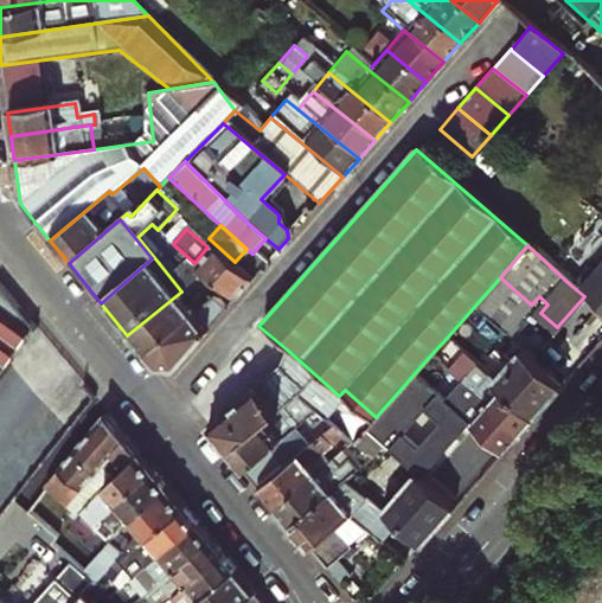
[(249,283),(207,247),(194,263),(204,274),(234,301),(249,283)]
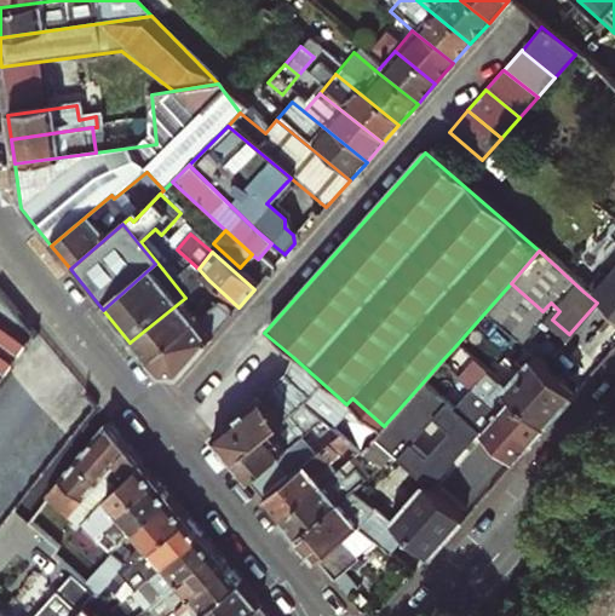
[(597,303),(614,317),(614,265),(604,280),(598,275),(584,292),(597,303)]
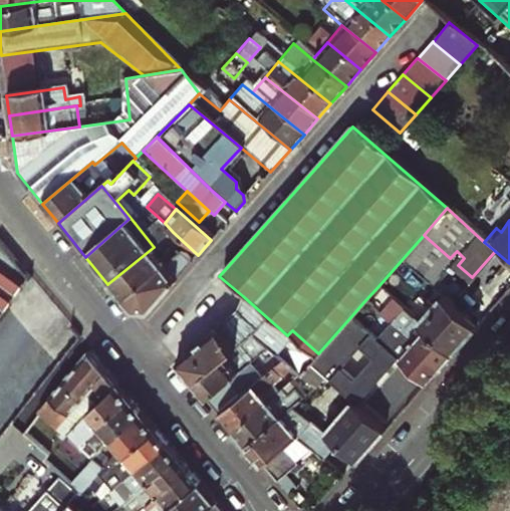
[(400,262),(427,285),(445,264),(450,258),(424,235),(400,262)]
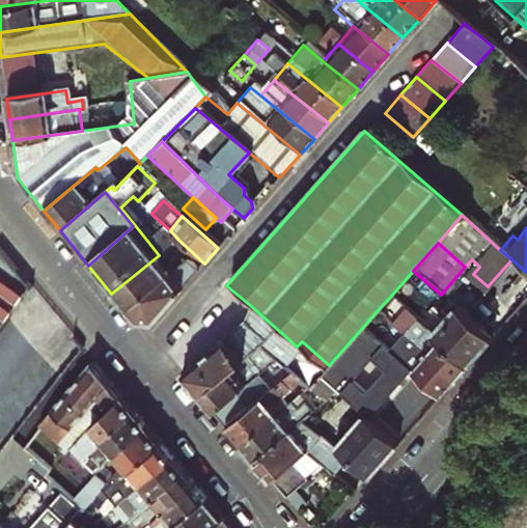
[(0,323),(26,287),(0,255),(0,323)]
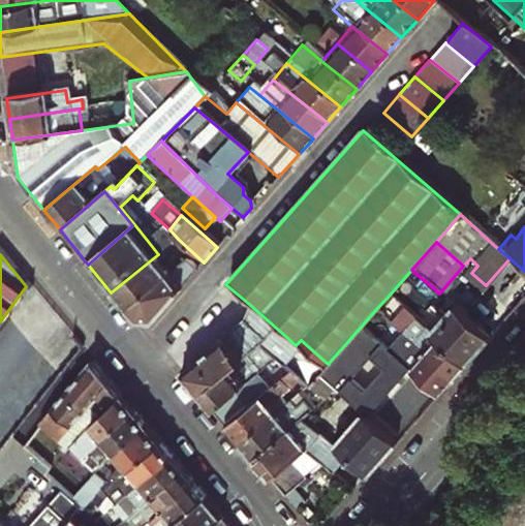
[(477,266),(470,258),(463,266),(471,273),(477,266)]
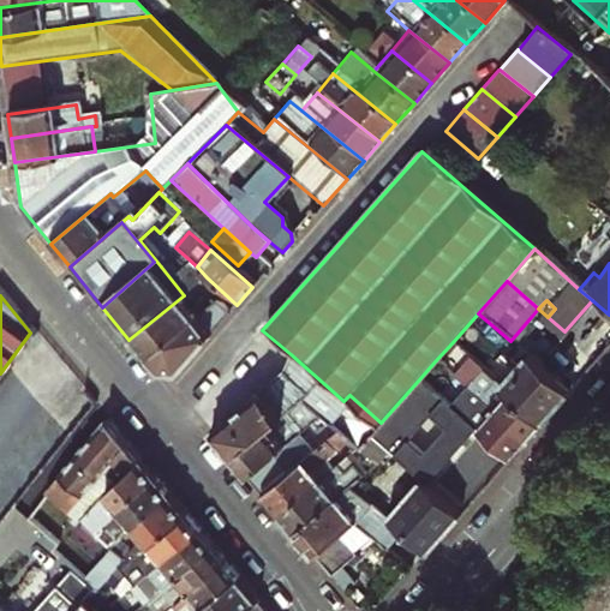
[(217,303),(193,322),(147,361),(157,375),(177,373),(229,313),(221,306),(217,303)]
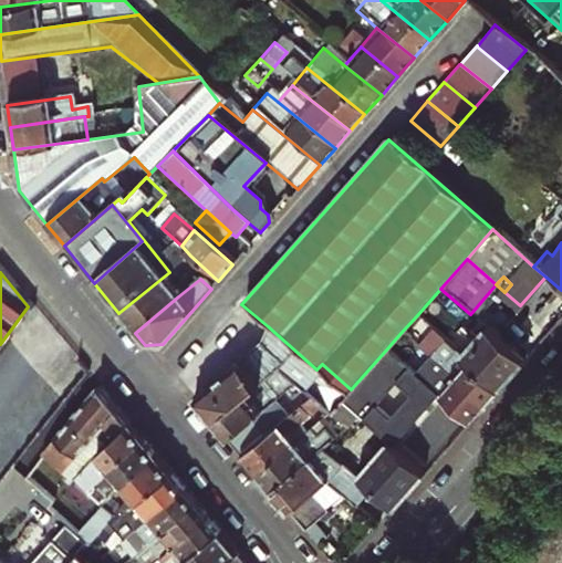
[(505,292),(496,284),(490,291),(499,299),(505,292)]
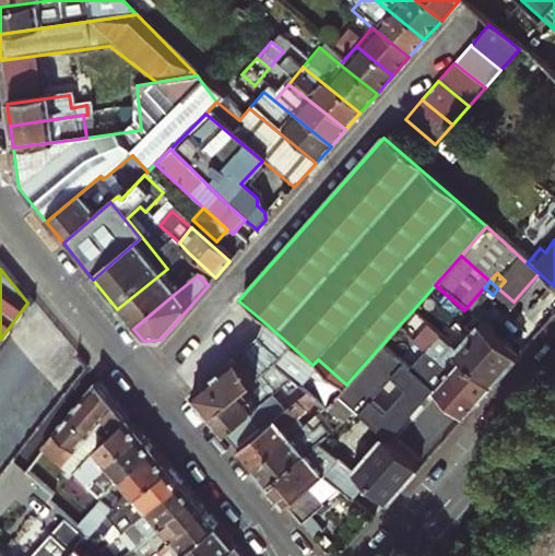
[(514,302),(498,288),(493,295),(508,308),(514,302)]
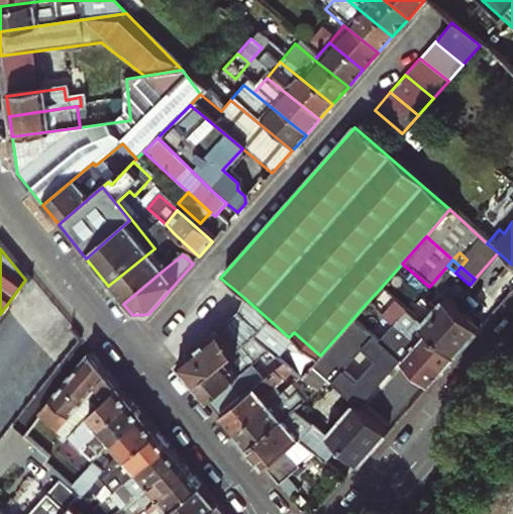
[(193,388),(254,334),(281,364),(290,375),(295,380),(298,378),(309,369),(320,355),(294,332),(289,337),(244,298),(236,314),(175,367),(193,388)]
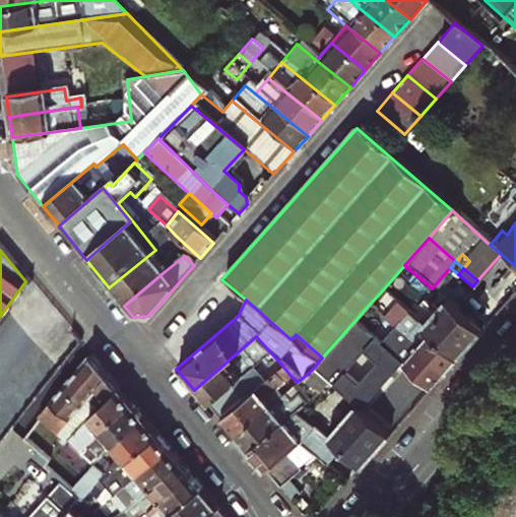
[(479,331),(446,301),(422,327),(456,358),(479,331)]
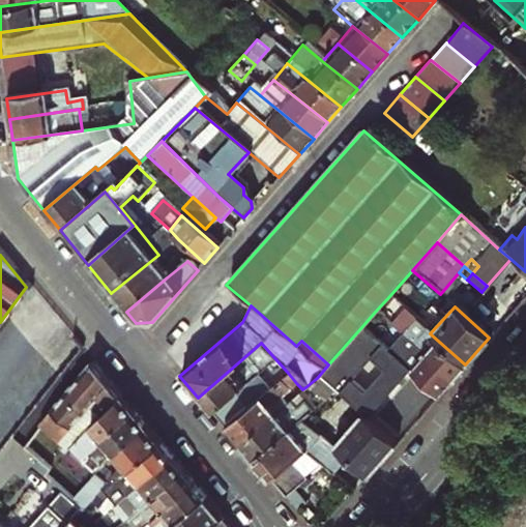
[(401,334),(412,345),(450,380),(465,364),(430,333),(426,329),(410,316),(397,331),(401,334)]
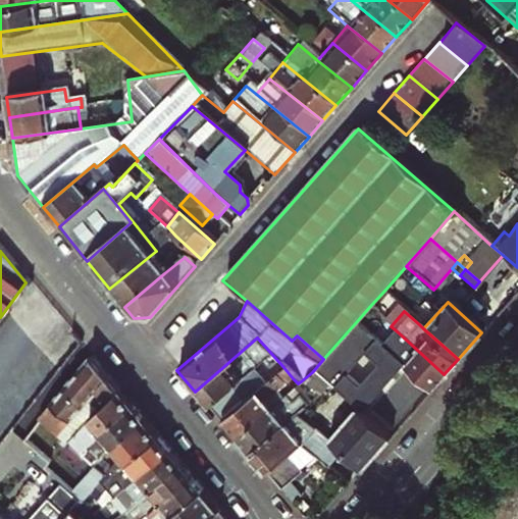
[(377,342),(356,322),(323,359),(312,372),(332,391),(377,342)]
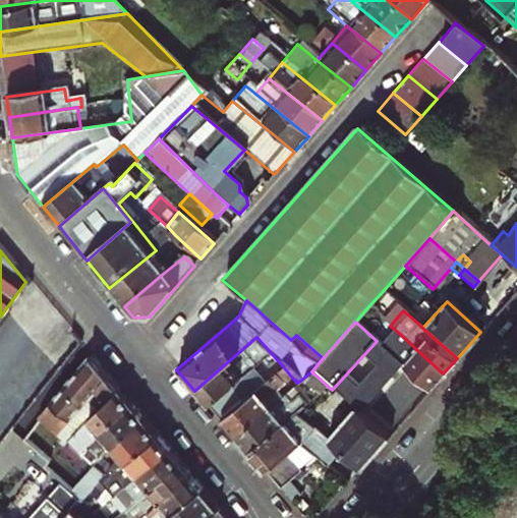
[(394,329),(381,344),(400,362),(429,389),(443,373),(405,339),(394,329)]
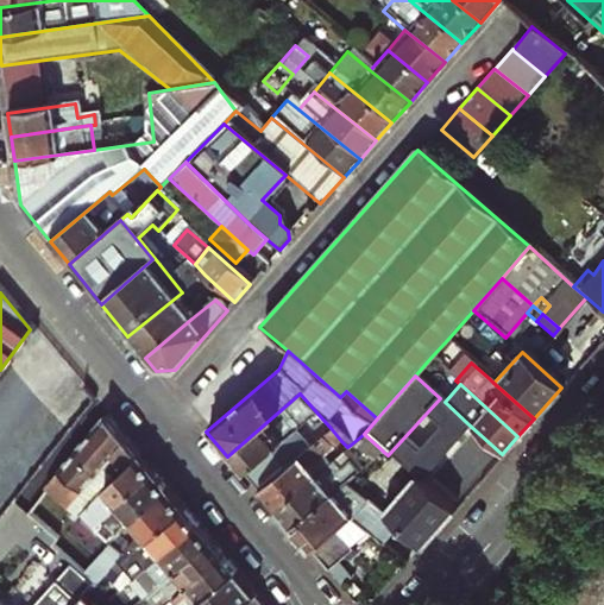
[(257,492),(331,428),(300,394),(227,457),(257,492)]
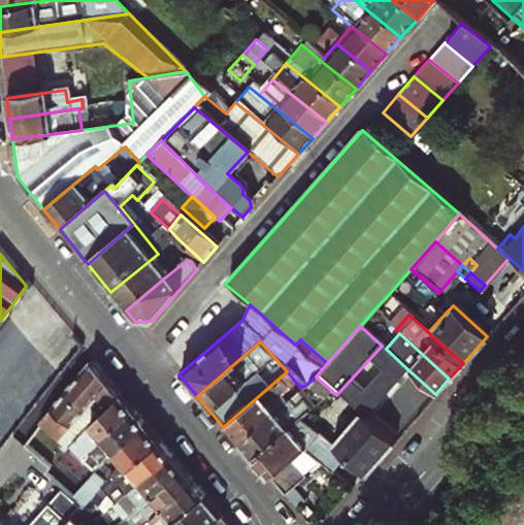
[(336,395),(361,416),(405,367),(386,349),(382,346),(336,395)]
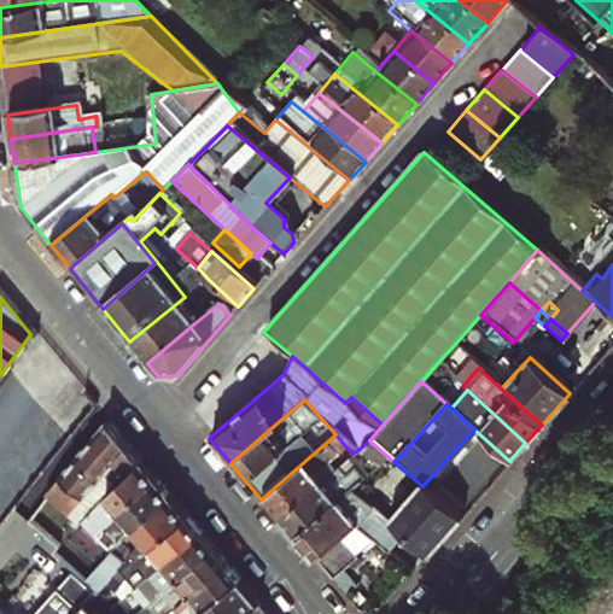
[(136,463),(103,422),(48,491),(68,508),(75,500),(89,512),(94,507),(91,502),(136,463)]
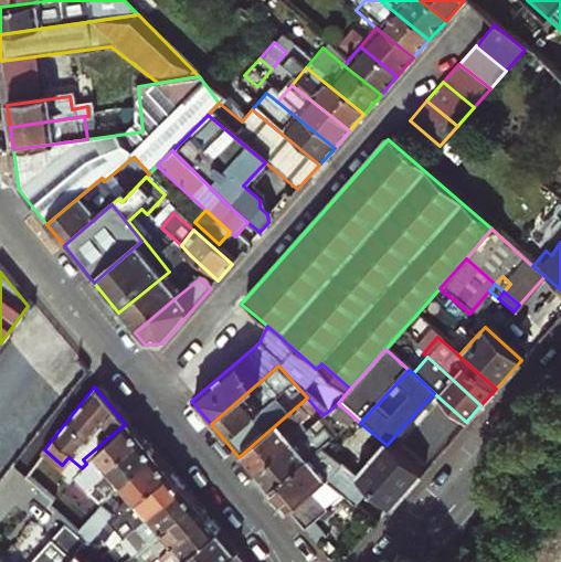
[(307,398),(239,457),(254,475),(290,443),(286,437),(317,410),(307,398)]
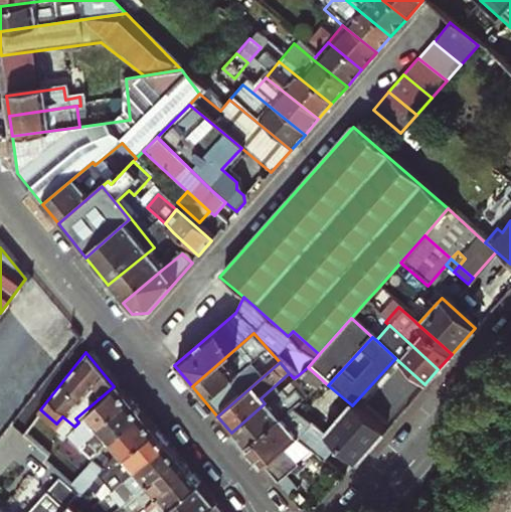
[(291,407),(309,424),(333,446),(341,453),(353,465),(382,432),(352,405),(328,385),(308,367),(297,376),(310,390),(303,396),(291,407)]
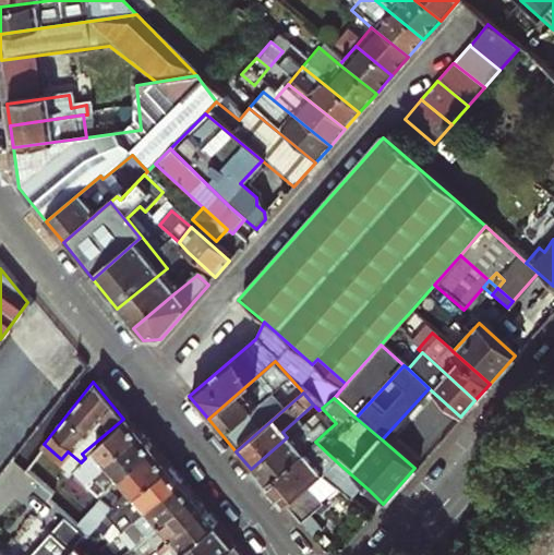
[(251,469),(265,486),(315,442),(328,430),(314,414),(287,437),(251,469)]
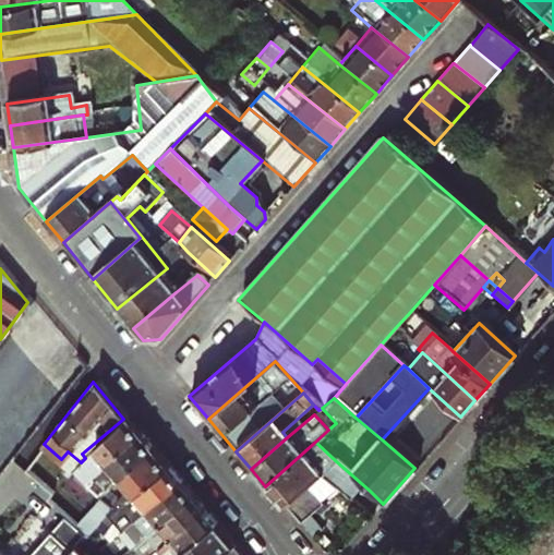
[(70,467),(85,480),(137,435),(123,419),(82,454),(85,458),(81,462),(68,451),(61,459),(44,444),(36,453),(52,468),(62,477),(70,467)]
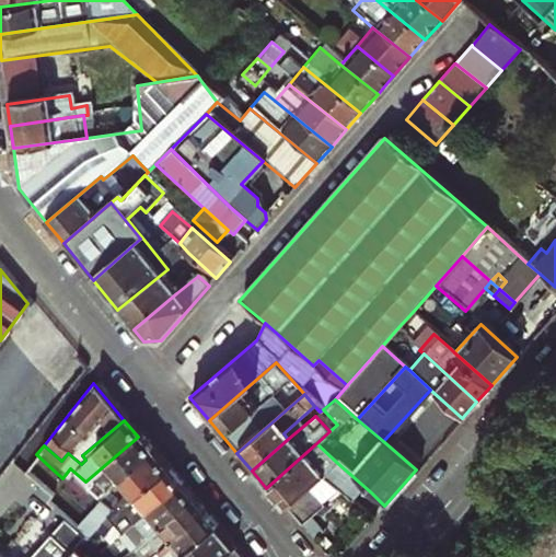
[(85,482),(102,497),(123,479),(152,454),(138,437),(85,482)]
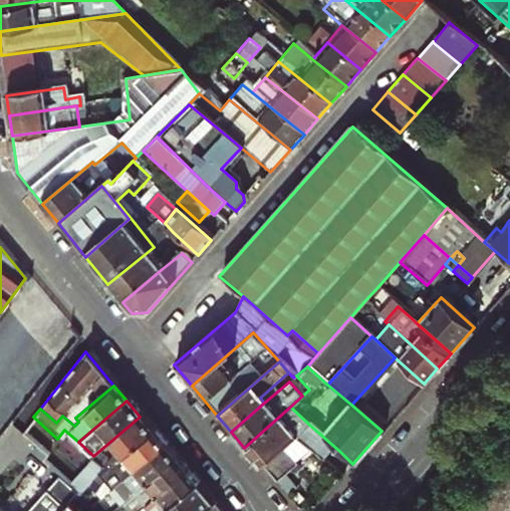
[(260,467),(293,438),(308,424),(290,407),(244,448),(260,467)]
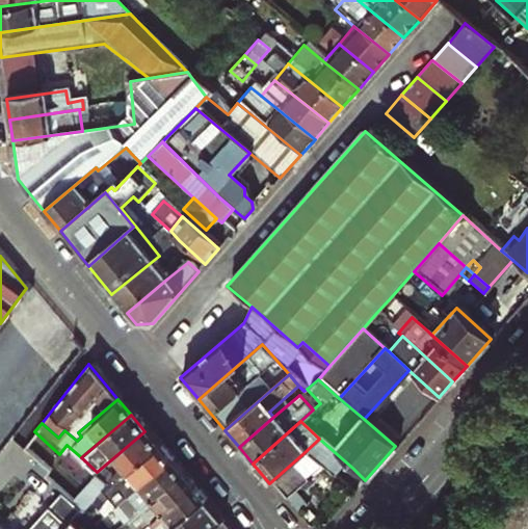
[(116,455),(124,464),(130,472),(158,448),(144,431),(116,455)]
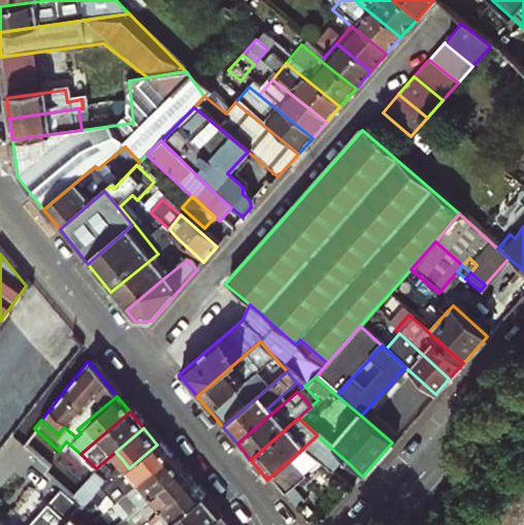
[(317,435),(301,450),(318,465),(321,467),(327,473),(341,457),(317,435)]
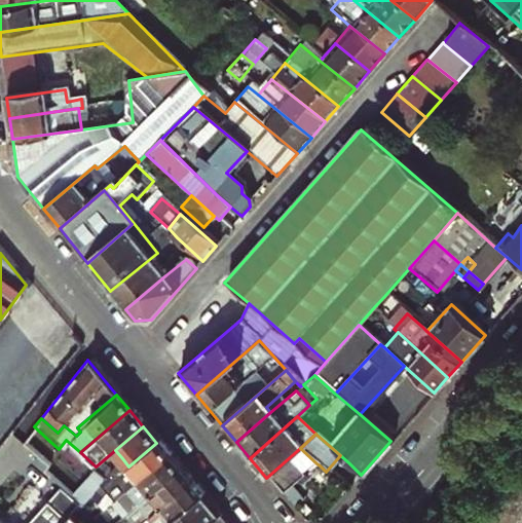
[(128,467),(122,458),(107,476),(98,487),(112,505),(168,456),(156,443),(128,467)]
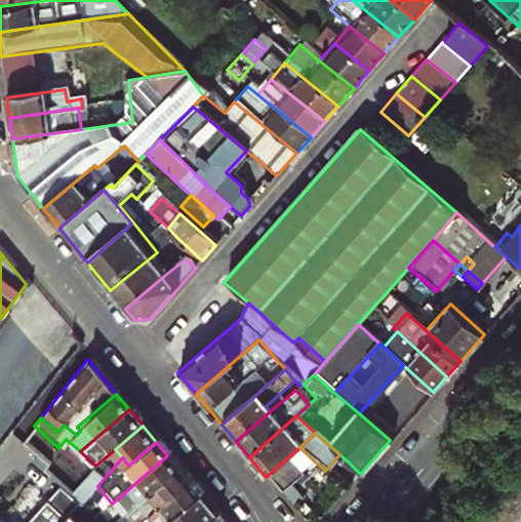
[(266,477),(280,493),(316,463),(299,447),(266,477)]
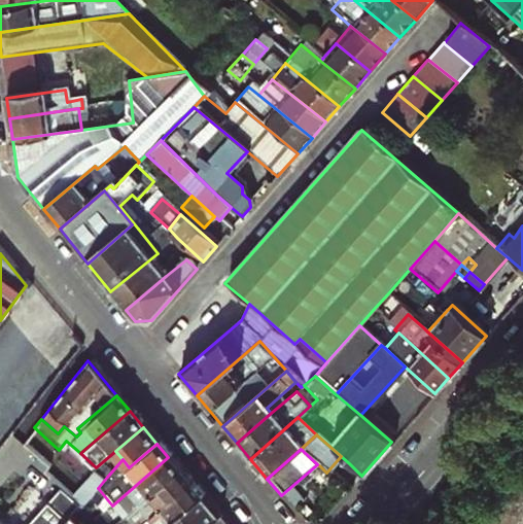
[(178,470),(168,457),(112,505),(123,518),(178,470)]
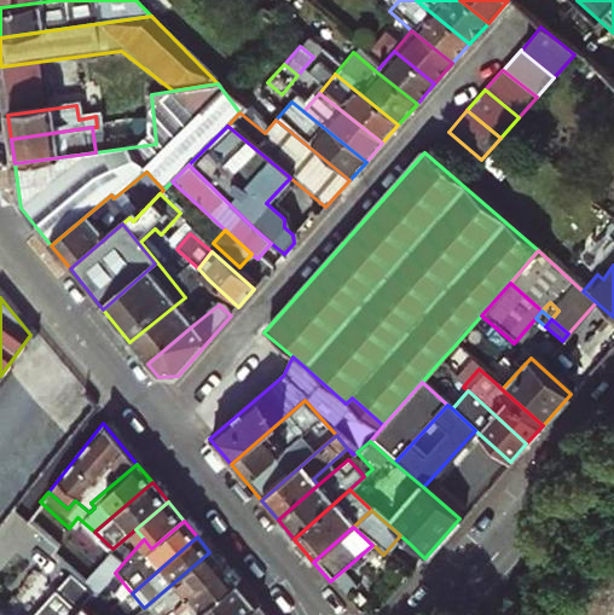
[(113,549),(84,582),(97,593),(115,573),(126,560),(113,549)]
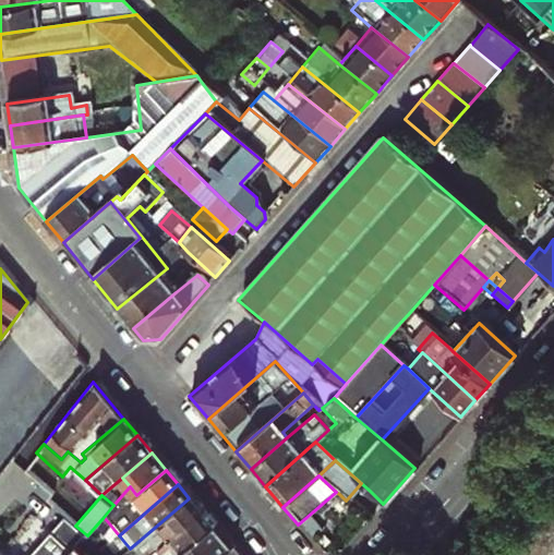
[(189,498),(130,549),(135,554),(152,554),(201,513),(189,498)]
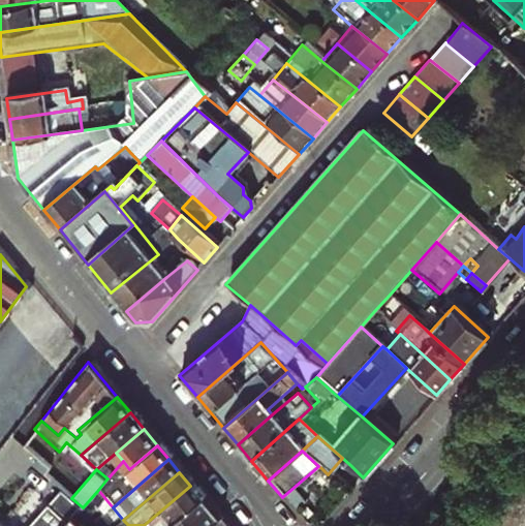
[(167,525),(201,498),(190,486),(144,525),(167,525)]
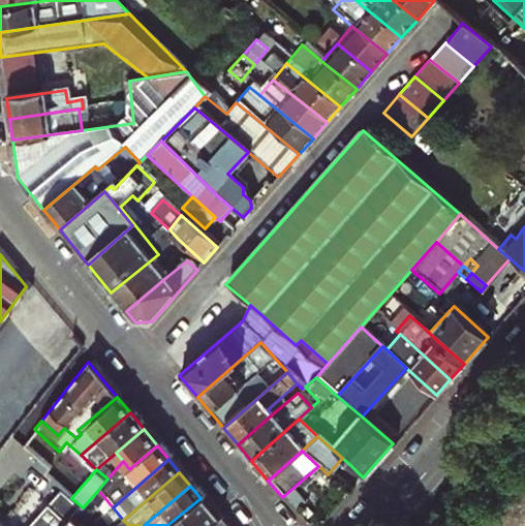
[(83,507),(71,498),(65,492),(39,521),(44,525),(67,525),(74,518),(83,507)]
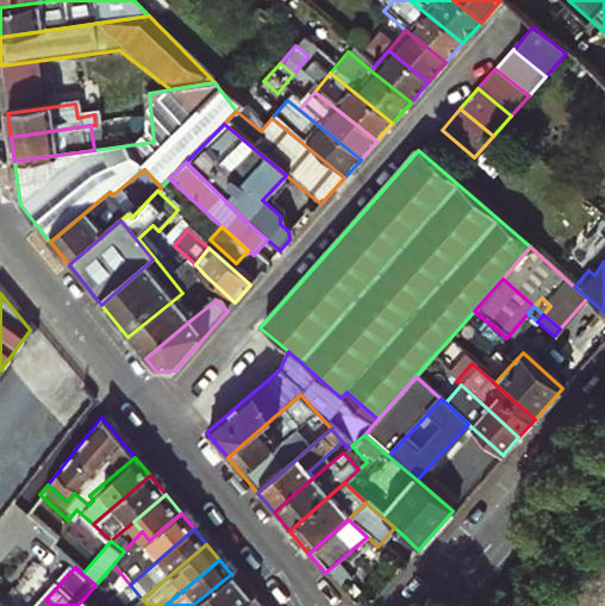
[(231,574),(193,605),(241,605),(251,597),(231,574)]
